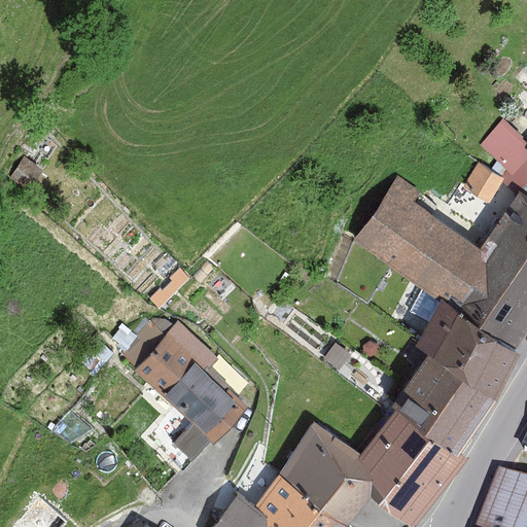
[(526,155),(526,143),(504,119),(481,146),(512,176),(526,155)]
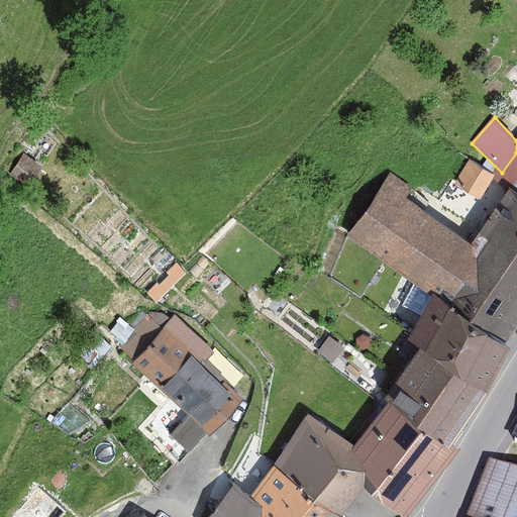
[(495,176),(470,160),(455,183),(481,200),(495,176)]
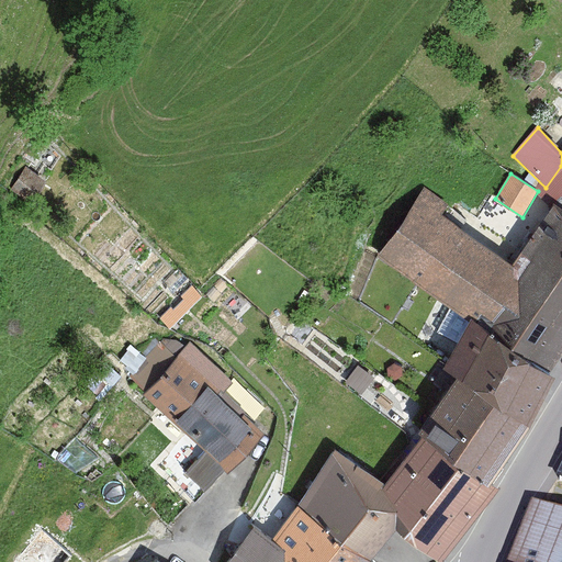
[(425,188),(378,257),(470,322),(549,375),(561,356),(561,212),(553,209),(513,266),(442,215),(448,205),(425,188)]
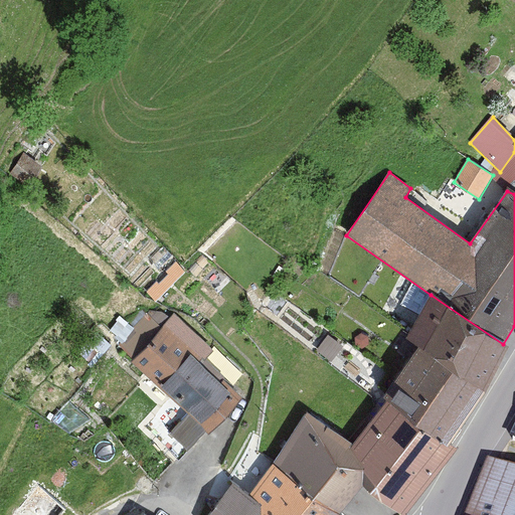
[(418,348),(486,392),(509,347),(503,344),(431,295),(406,340),(418,348)]
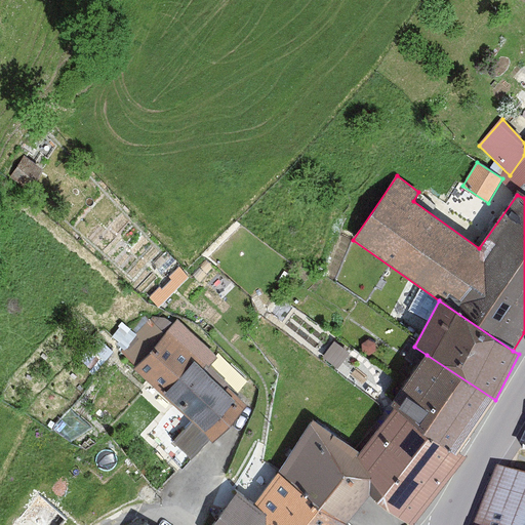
[(217,358),(178,319),(135,368),(212,444),(248,408),(205,372),(217,358)]
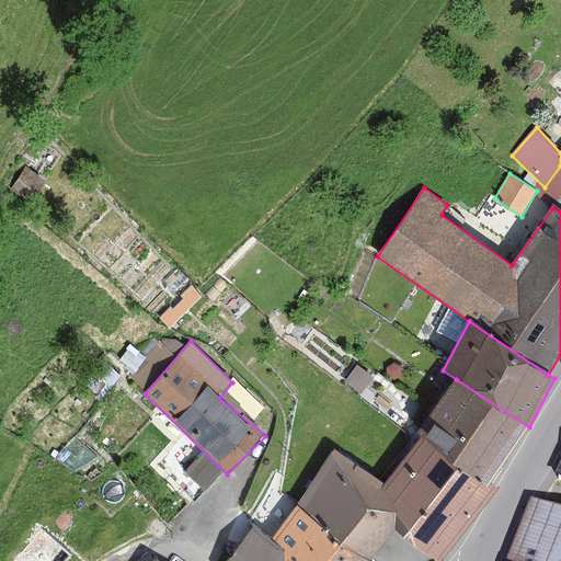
[(456,379),(418,435),(422,438),(489,485),(529,427),(456,379)]
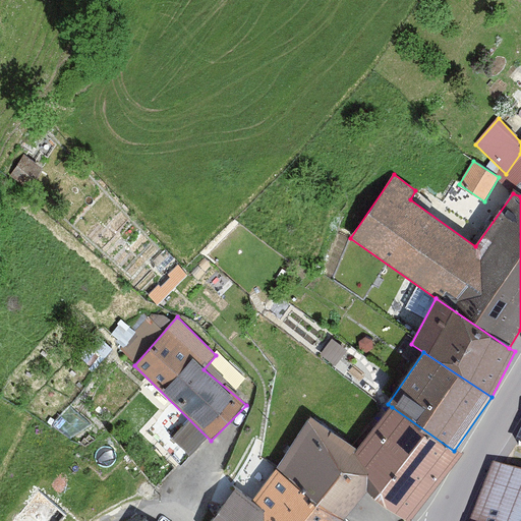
[(411,520),(463,454),(454,451),(392,407),(357,449),(366,493),(408,520),(411,520)]
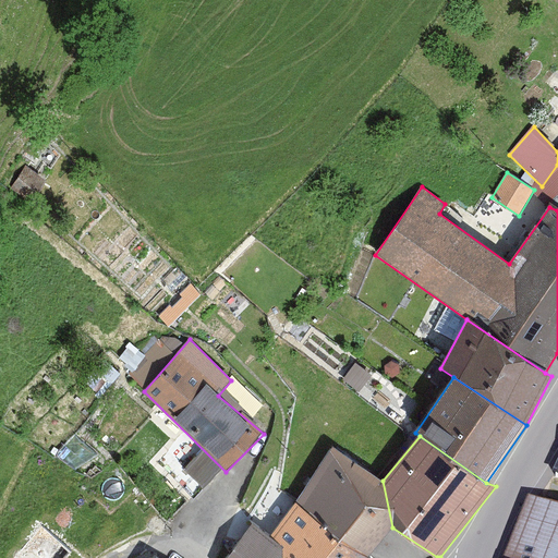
[(383,481),(335,447),(296,502),(337,542),(368,557),(392,528),(383,481)]
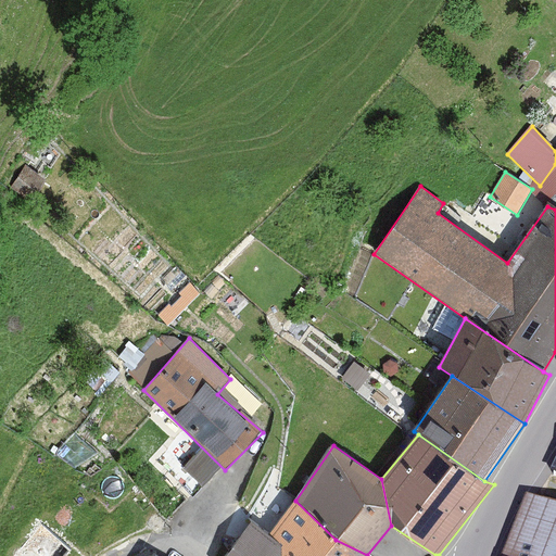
[(501,555),(555,555),(555,501),(526,492),(501,555)]
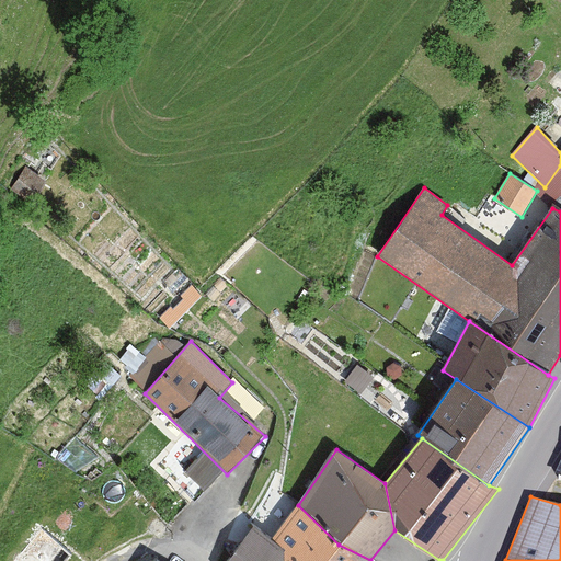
[(370,560),(339,545),(298,505),(272,539),(254,527),(228,560),(370,560)]
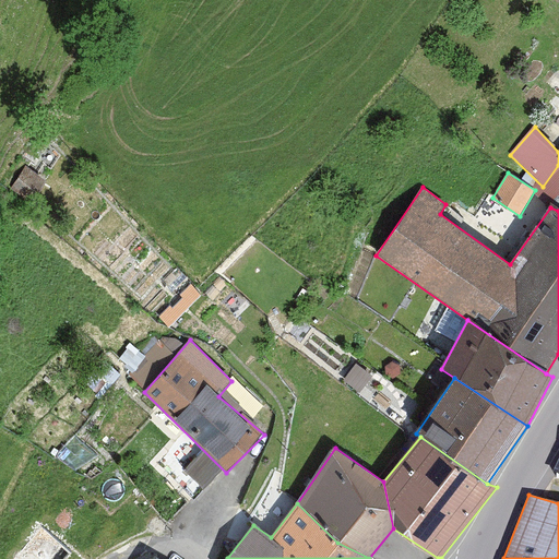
[(80,558),(84,555),(48,524),(16,558),(80,558)]
